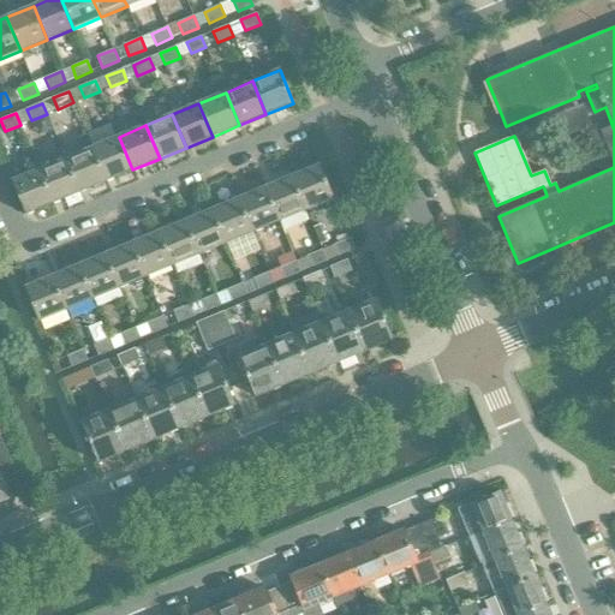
[(106,181),(132,169),(119,137),(93,148),(106,181)]
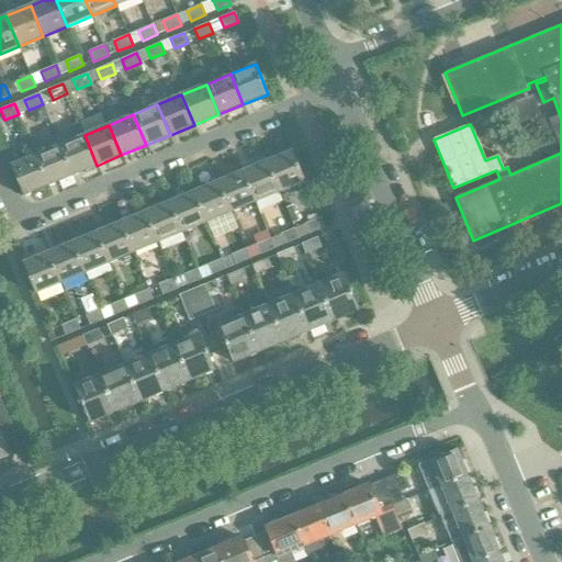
[(72,176),(97,166),(85,135),(59,145),(72,176)]
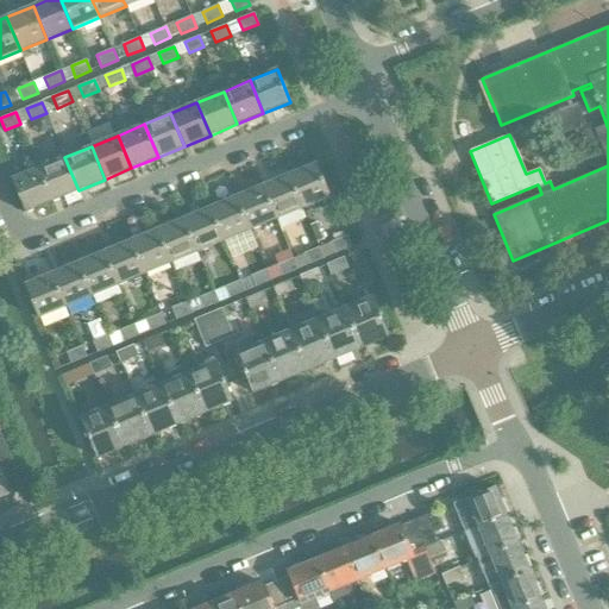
[(52,201),(79,190),(64,157),(38,168),(52,201)]
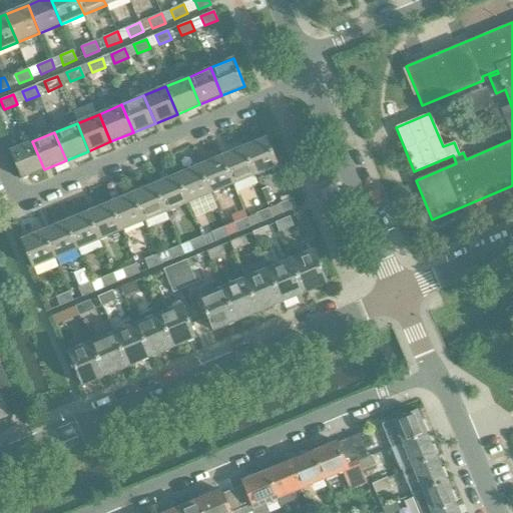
[(255,175),(278,165),(267,137),(243,147),(255,175)]
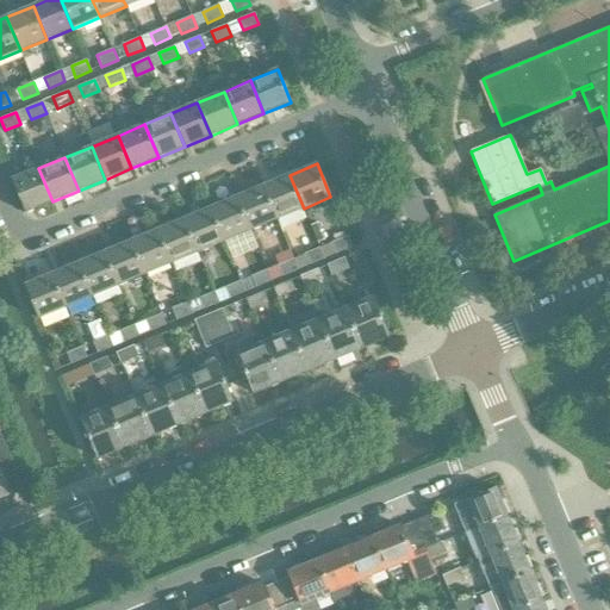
[(38,168),(11,180),(25,213),(53,201),(38,168)]
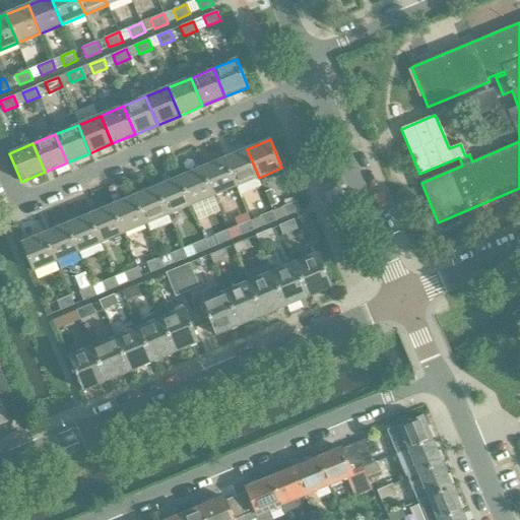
[(236,187),(259,178),(247,149),(224,158),(236,187)]
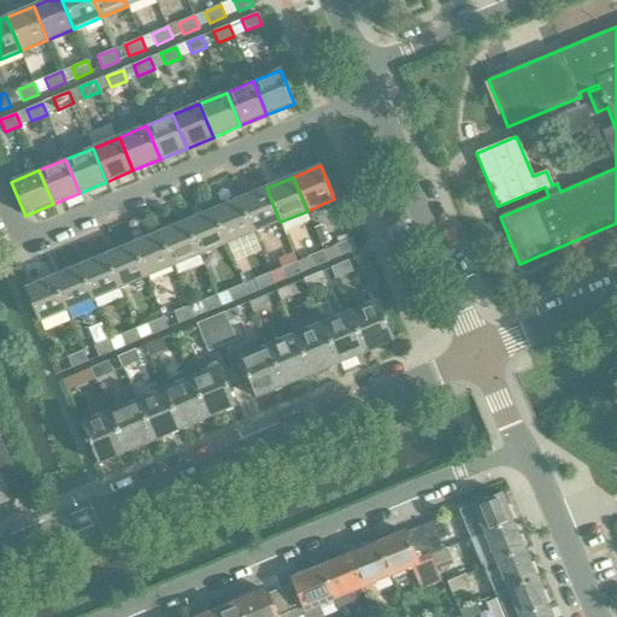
[(253,233),(280,222),(266,188),(239,199),(253,233)]
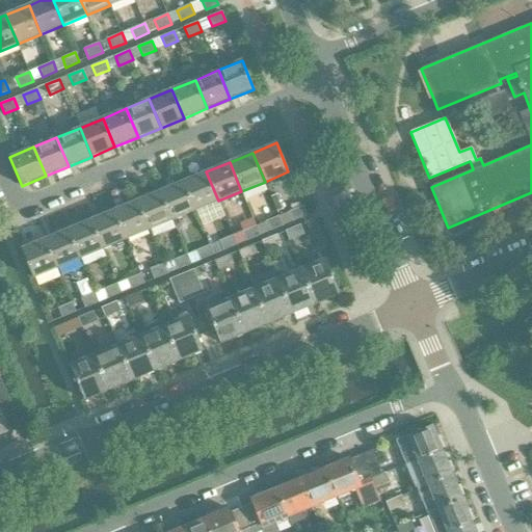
[(195,211),(218,201),(206,171),(183,181),(195,211)]
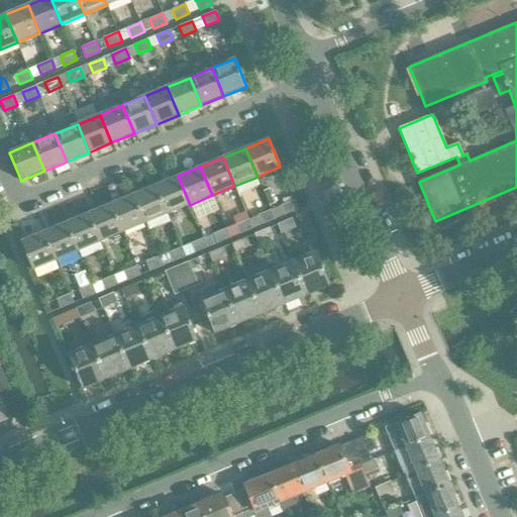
[(168,214),(190,205),(178,176),(156,186),(168,214)]
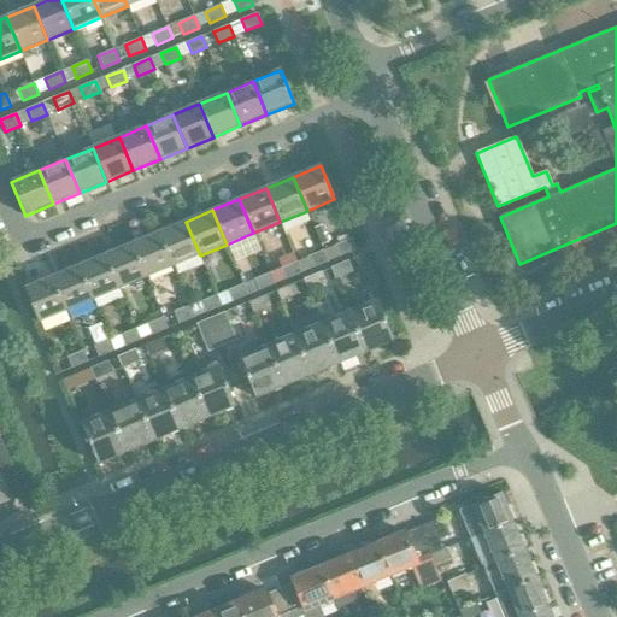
[(174,266),(200,256),(186,222),(159,233),(174,266)]
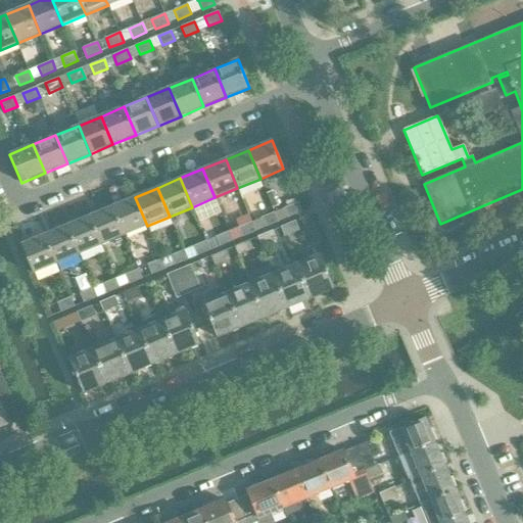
[(272,191),(267,193),(273,208),(278,205),(272,191)]
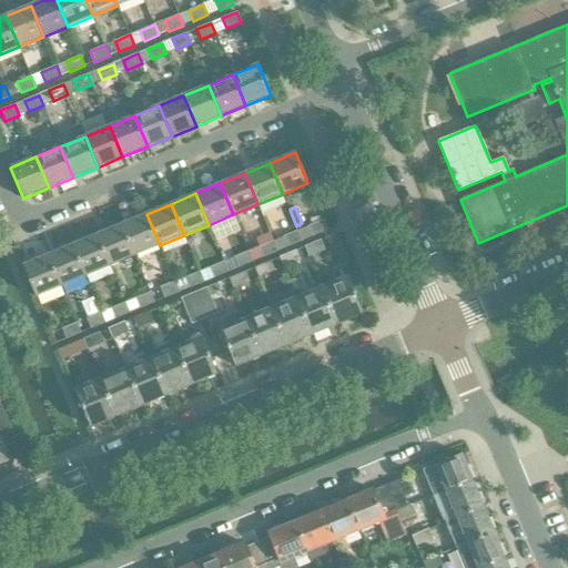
[(134,255),(160,245),(146,214),(122,224),(134,255)]
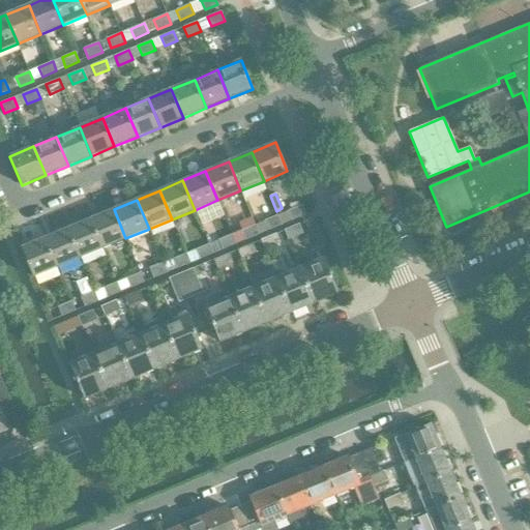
[(301,206),(289,211),(292,221),(305,215),(301,206)]
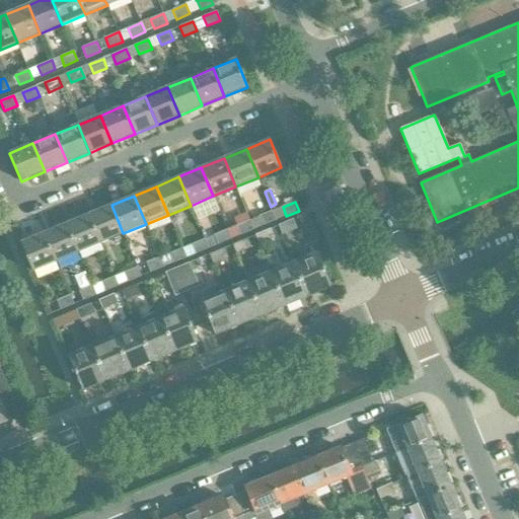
[(112,205),(89,214),(100,242),(123,233),(112,205)]
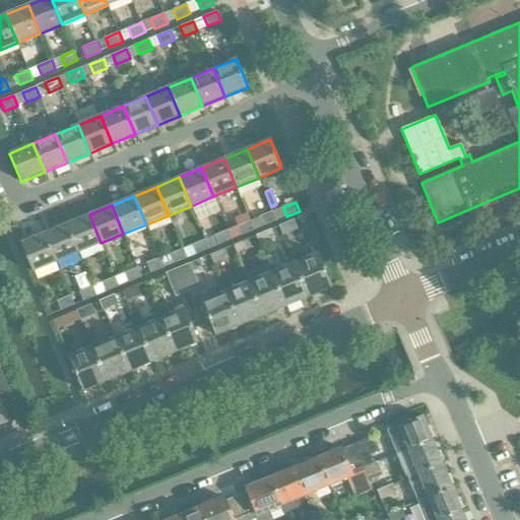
[(263,226),(276,221),(272,211),(259,217),(263,226)]
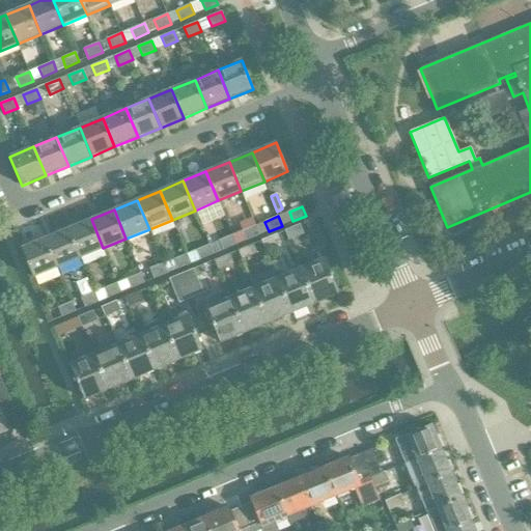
[(80,258),(103,248),(91,219),(67,229),(80,258)]
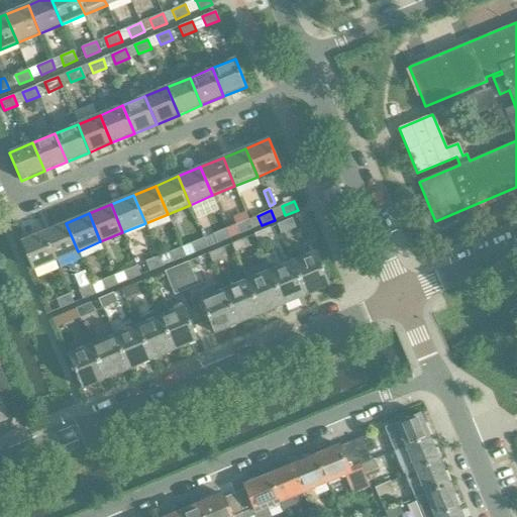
[(292,218),(277,224),(281,234),(296,227),(292,218)]
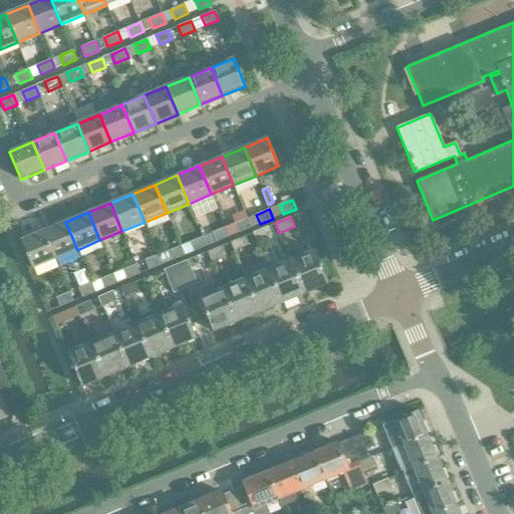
[(238,233),(251,228),(247,218),(234,224),(238,233)]
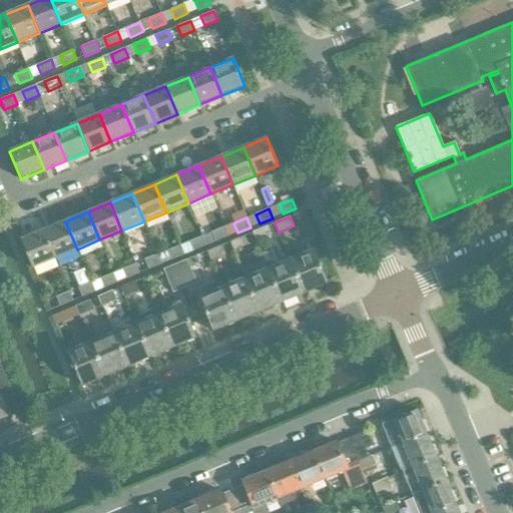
[(55,259),(77,249),(65,221),(43,230),(55,259)]
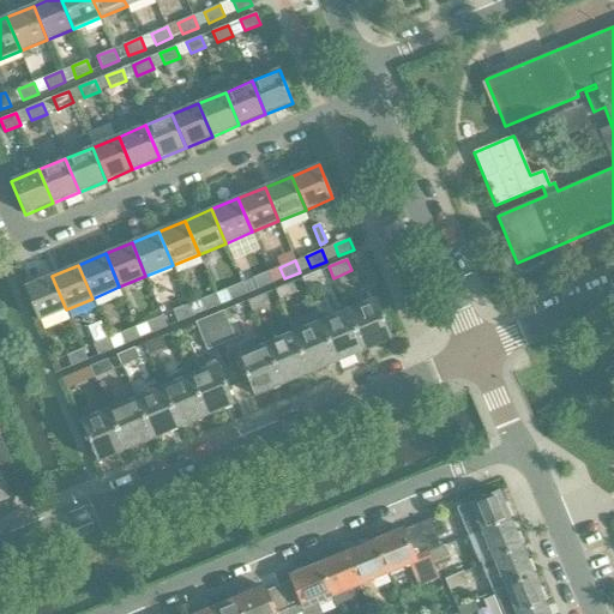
[(307,289),(324,282),(319,271),(302,278),(307,289)]
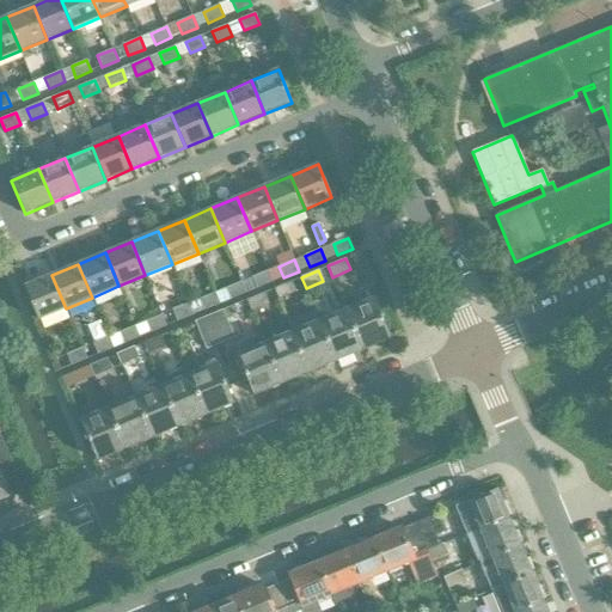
[(257,288),(273,282),(268,271),(252,277),(257,288)]
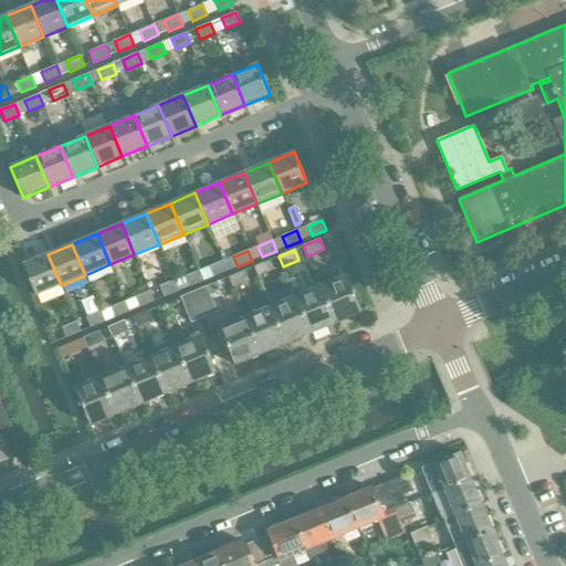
[(48,254),(22,264),(35,296),(61,285),(48,254)]
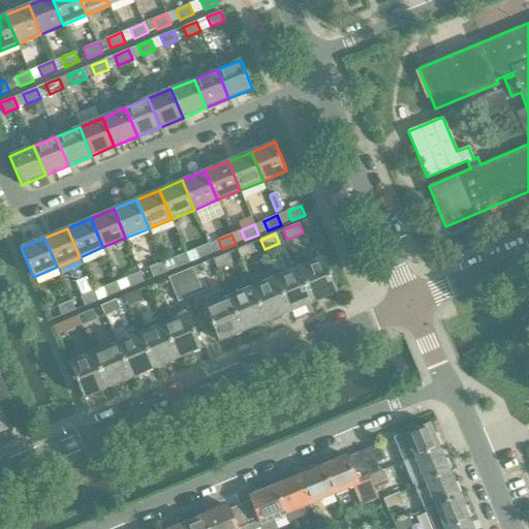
[(240,259),(256,252),(252,243),(237,250),(240,259)]
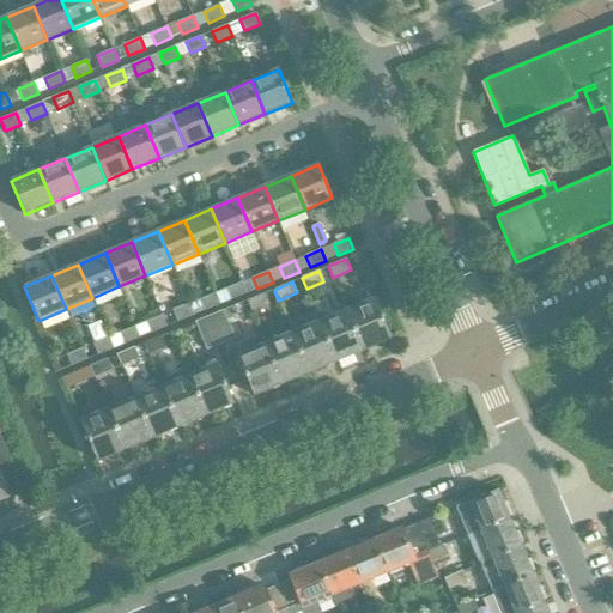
[(247,293),(242,283),(216,293),(220,304),(247,293)]
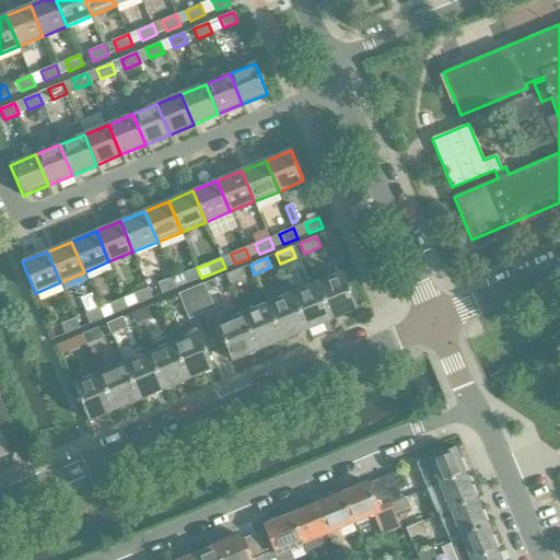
[(176,289),(201,278),(197,268),(172,278),(176,289)]
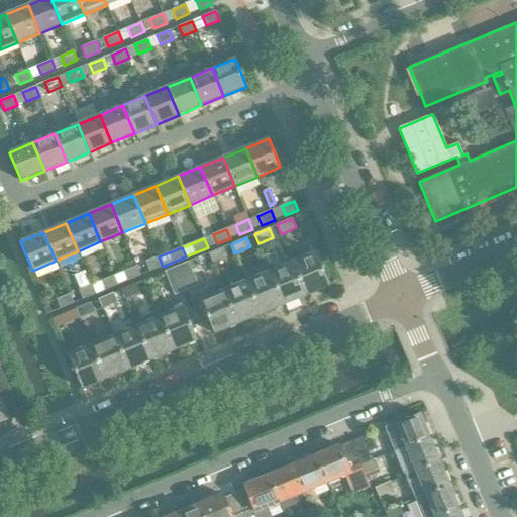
[(212,263),(227,256),(223,247),(208,253),(212,263)]
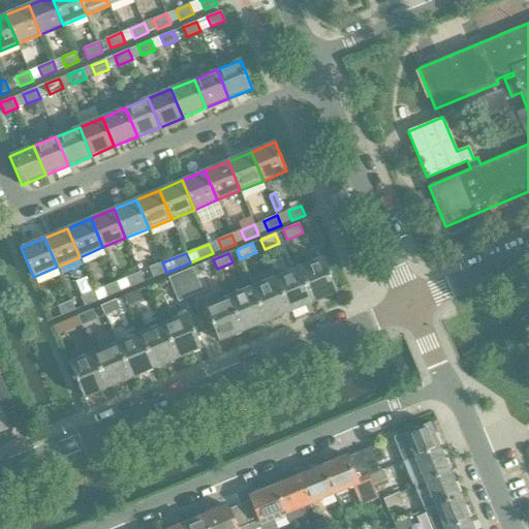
[(296,259),(299,268),(313,302),(338,292),(323,257),(308,263),(305,255),(296,259)]
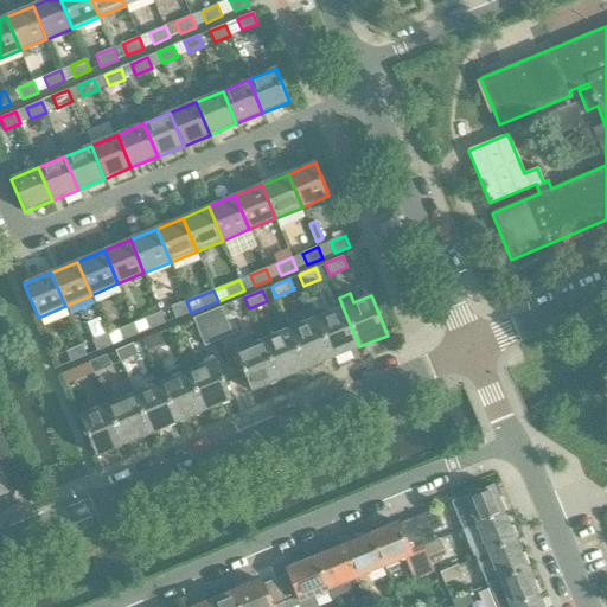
[(186,301),(171,308),(176,319),(191,313),(186,301)]
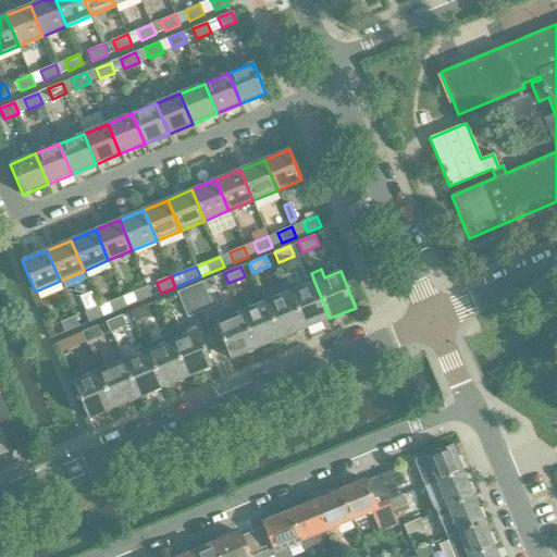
[(214,308),(203,282),(190,287),(201,313),(214,308)]
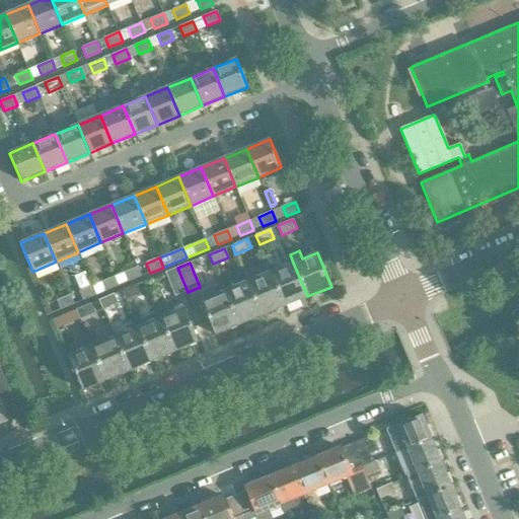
[(307,296),(293,263),(271,272),(285,306),(307,296)]
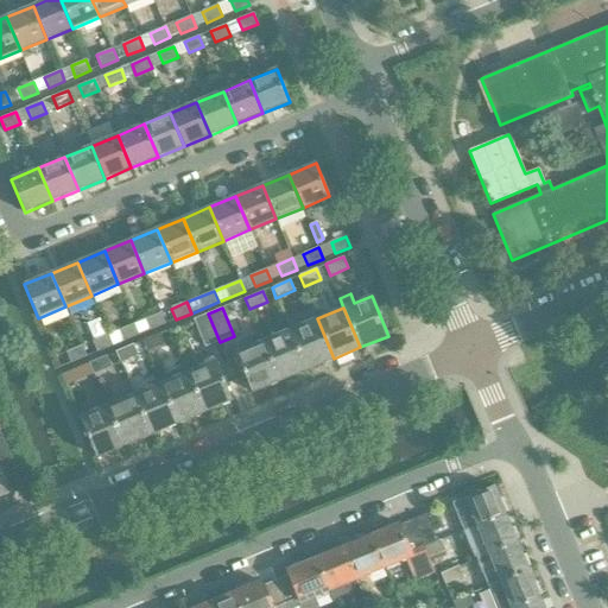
[(290,329),(306,369),(334,359),(317,318),(312,309),(285,320),(290,330),(290,329)]
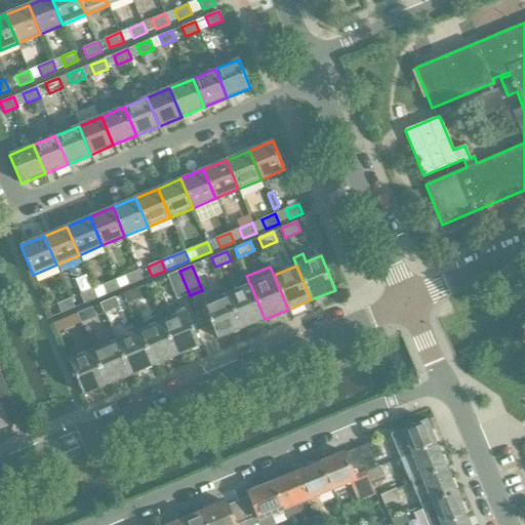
[(129,285),(143,280),(138,271),(116,280),(120,289),(120,288),(129,284),(129,285)]
